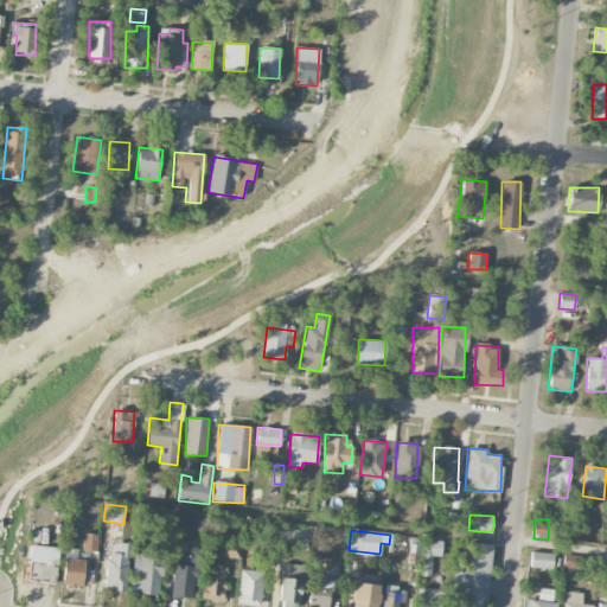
[(98,535),(84,534),(83,551),(97,551),(98,535)]
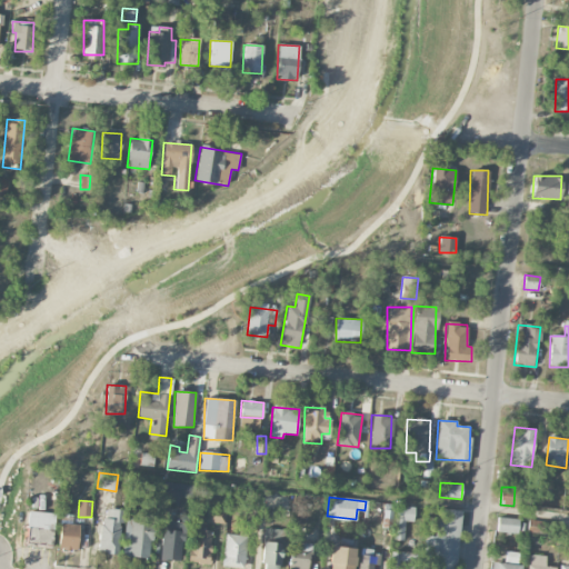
[(413,522),(415,507),(397,506),(395,540),(405,540),(405,521),(413,522)]
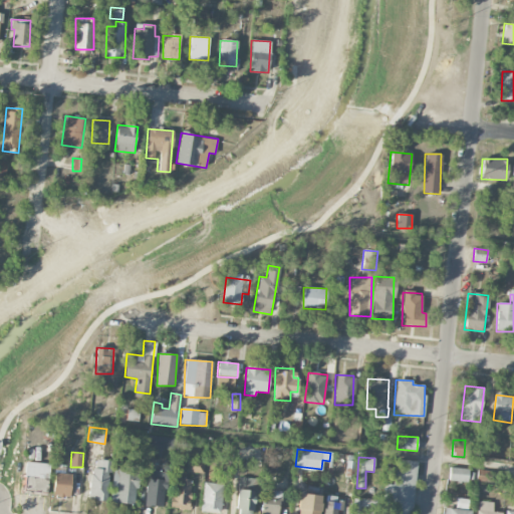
[(109,461),(92,460),(90,500),(107,501),(109,461)]
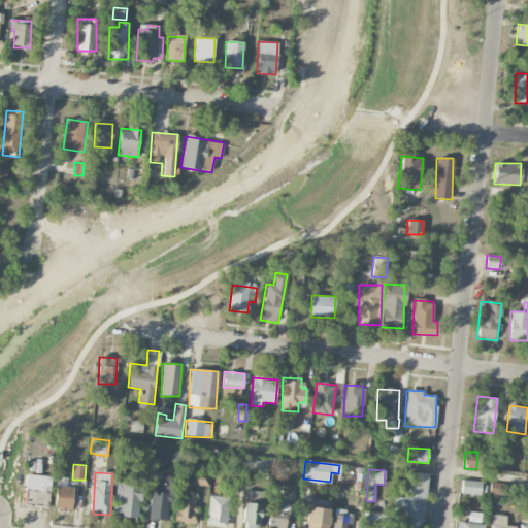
[(209,486),(209,473),(193,472),(193,486),(209,486)]
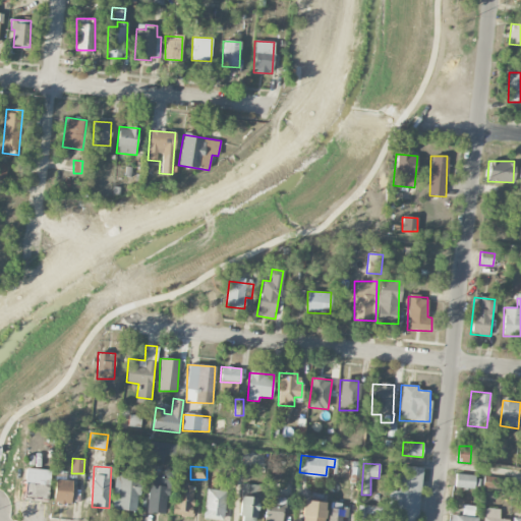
[(387,520),(416,520),(420,467),(400,466),(399,490),(389,490),(387,520)]
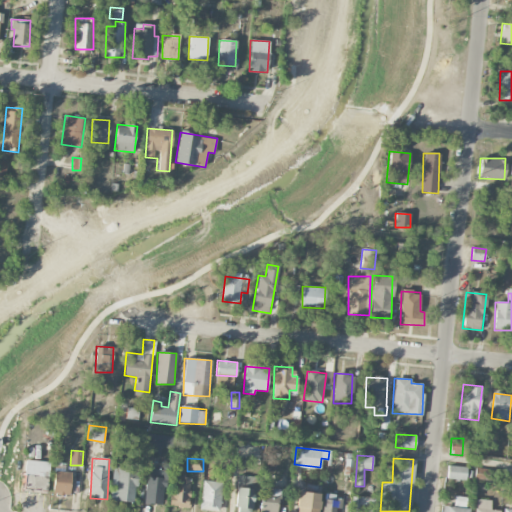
[(24,460),(50,462),(47,492),(21,489),(24,460)]
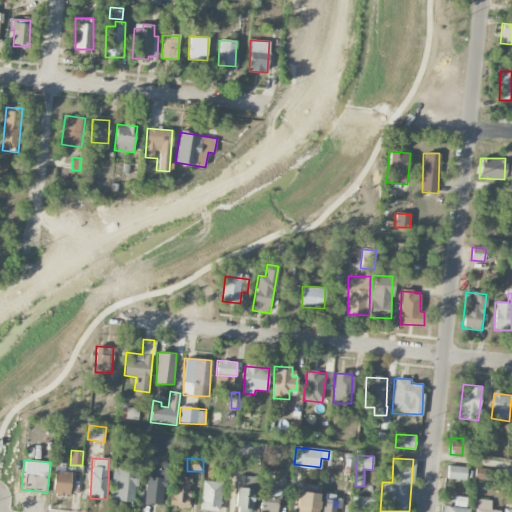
[(52,494),(69,495),(71,472),(60,471),(60,466),(54,465),(52,494)]
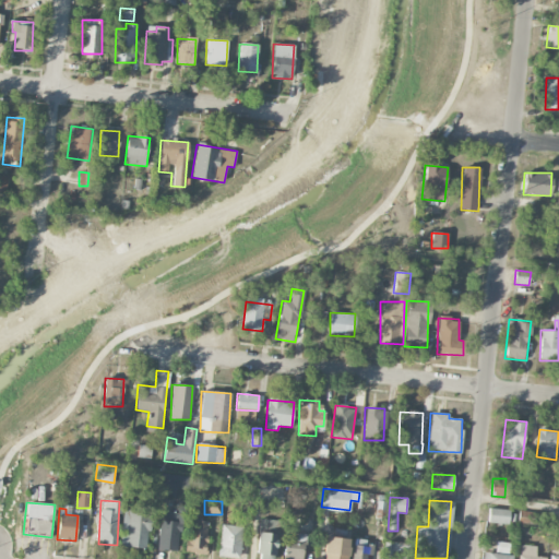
[(510,524),(510,510),(489,509),(489,523),(510,524)]
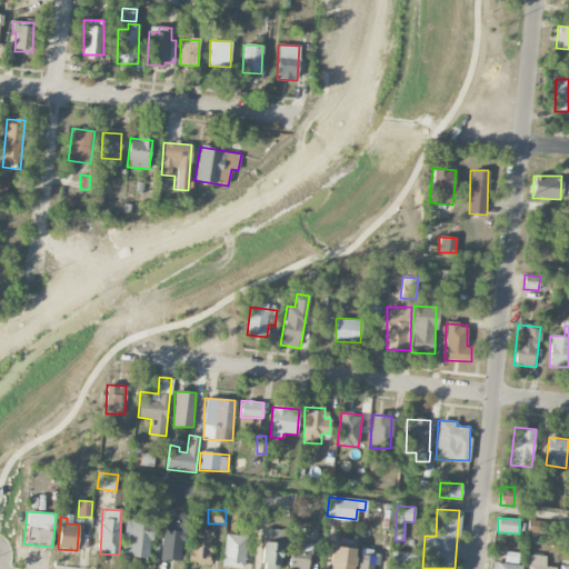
[(528,533),(549,533),(550,521),(529,520),(528,533)]
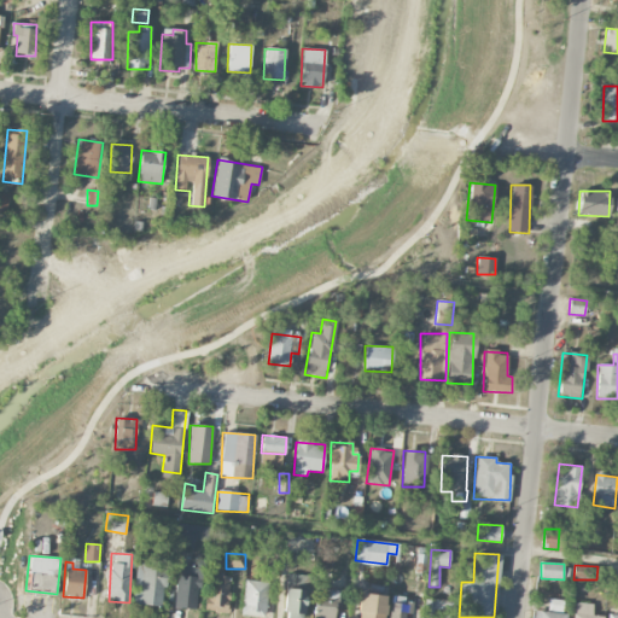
[(132,602),(162,607),(167,570),(138,566),(132,602)]
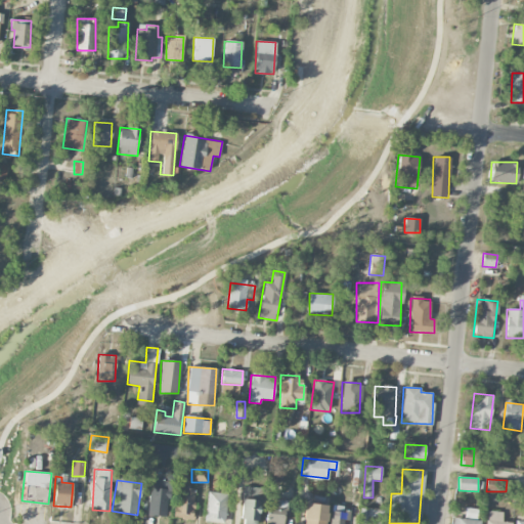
[(166,517),(170,481),(151,480),(147,515),(166,517)]
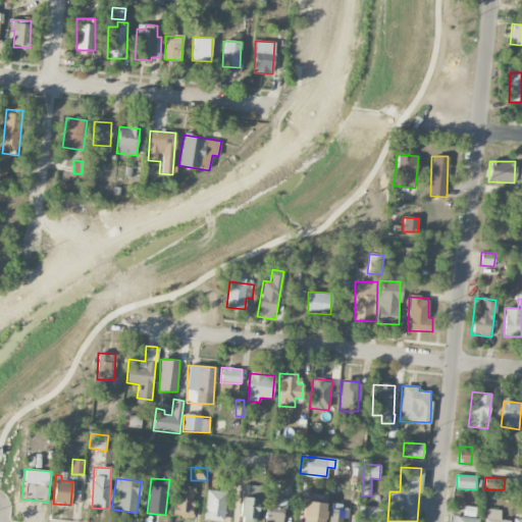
[(193,517),(193,486),(174,486),(174,517),(193,517)]
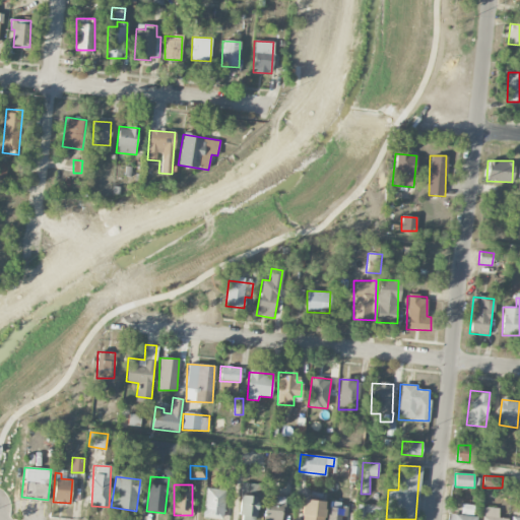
[(221,519),(226,491),(206,488),(202,517),(221,519)]
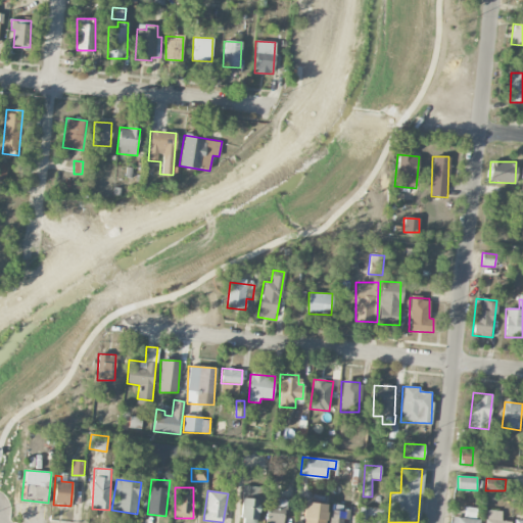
[(283,522),(285,498),(267,497),(265,522),(283,522)]
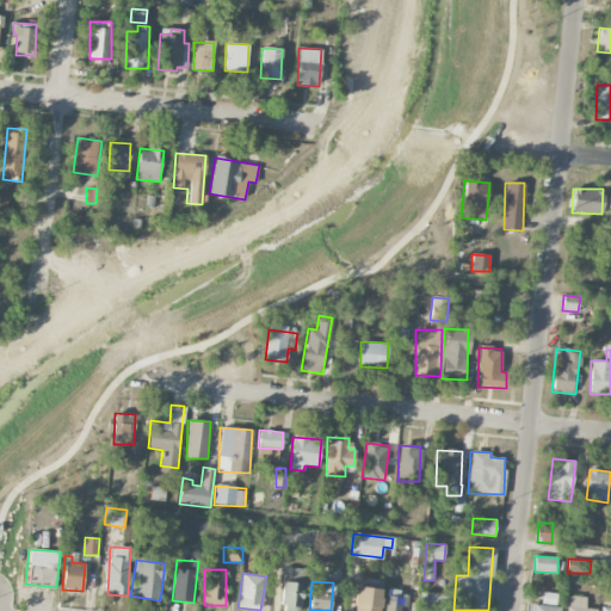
[(380,610),(382,588),(356,587),(353,610),(380,610)]
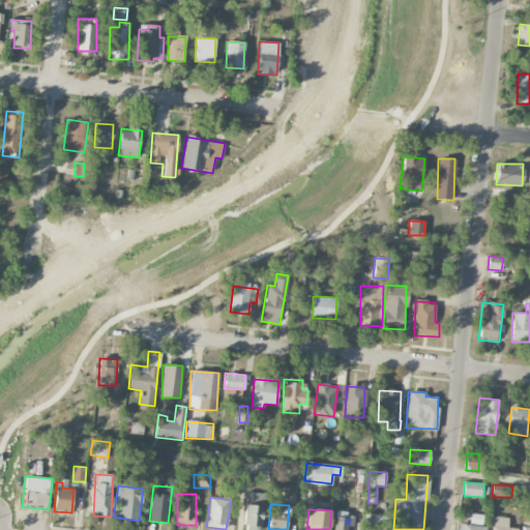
[(354,529),(355,514),(335,512),(333,529),(351,529),(354,529)]
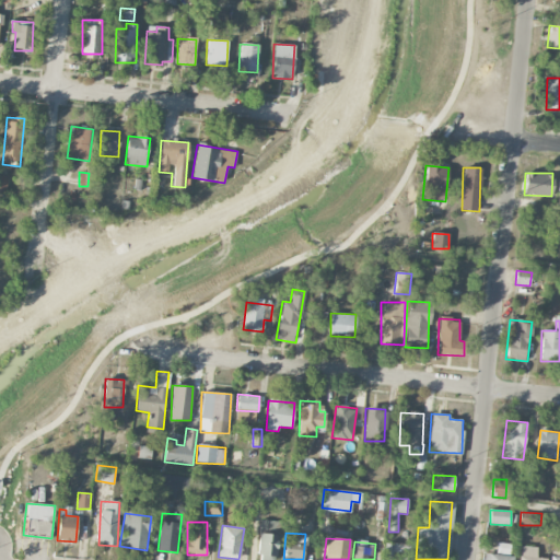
[(383,559),(407,559),(408,544),(384,543),(383,559)]
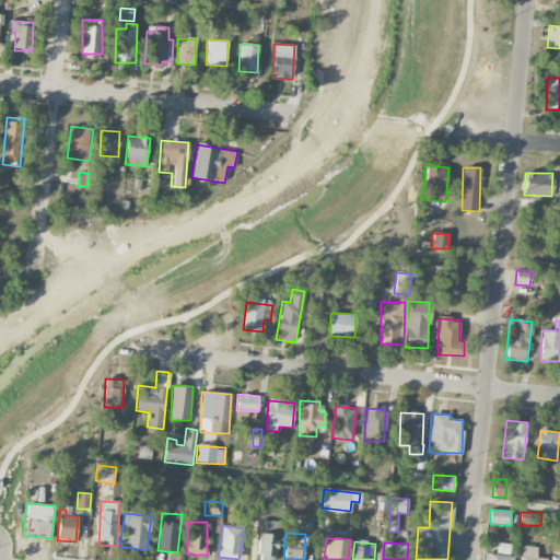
[(497,552),(511,553),(511,544),(498,543),(497,552)]
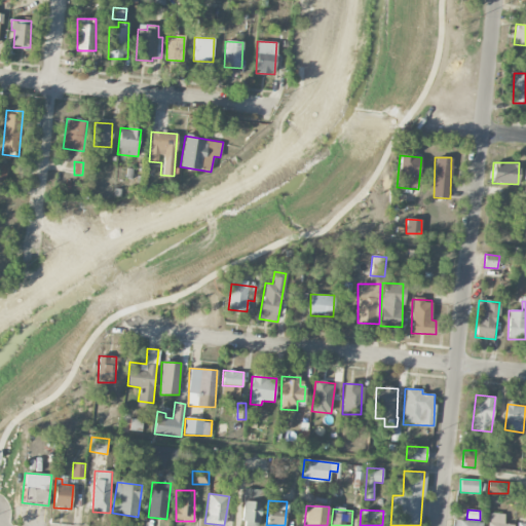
[(513,525),(514,524),(504,524),(505,514),(488,513),(487,525),(513,525)]
